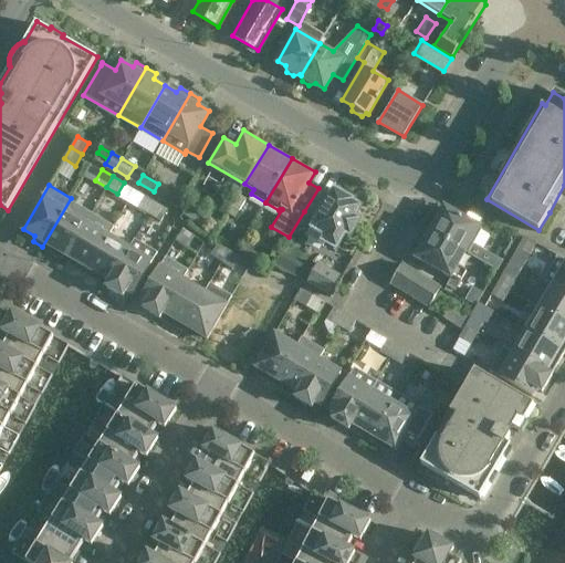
[(351,259),(342,253),(334,249),(346,230),(351,233),(359,218),(354,216),(361,205),(353,200),(353,199),(335,188),(331,195),(318,188),(304,211),(317,219),(309,235),(322,243),(325,239),(333,243),(324,260),(343,271),(351,259)]
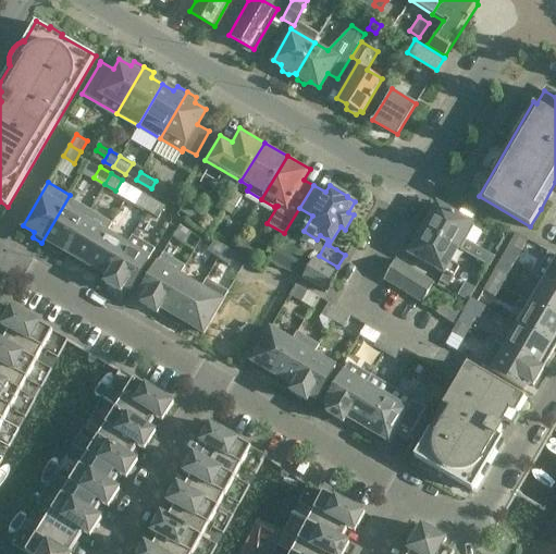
[(235,189),(224,207),(232,211),(243,194),(235,189)]
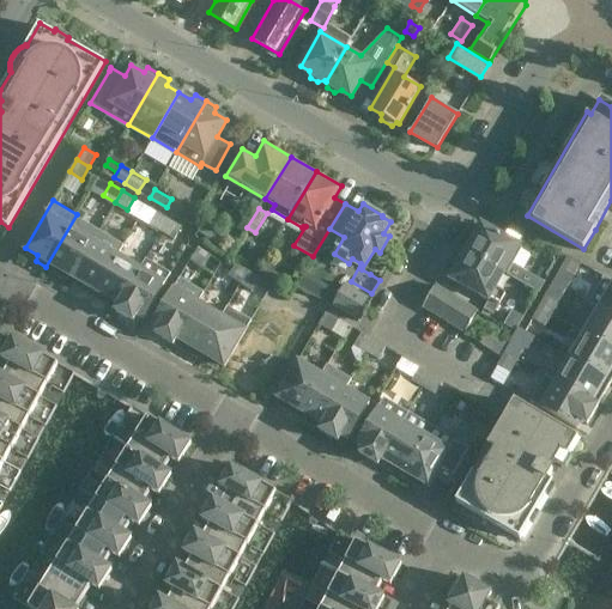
[(162,230),(170,218),(157,211),(150,223),(162,230)]
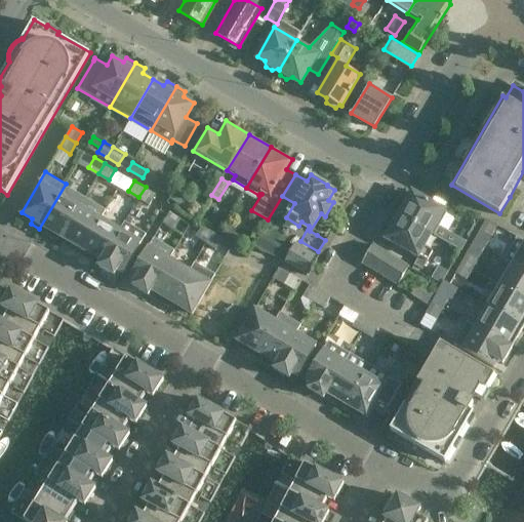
[(52,230),(63,236),(85,196),(66,184),(39,229),(48,234),(52,230)]
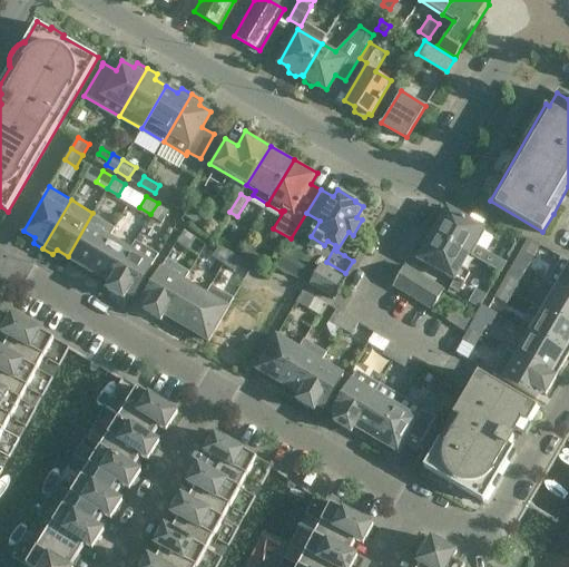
[(184,213),(202,225),(209,213),(192,202),(184,213)]
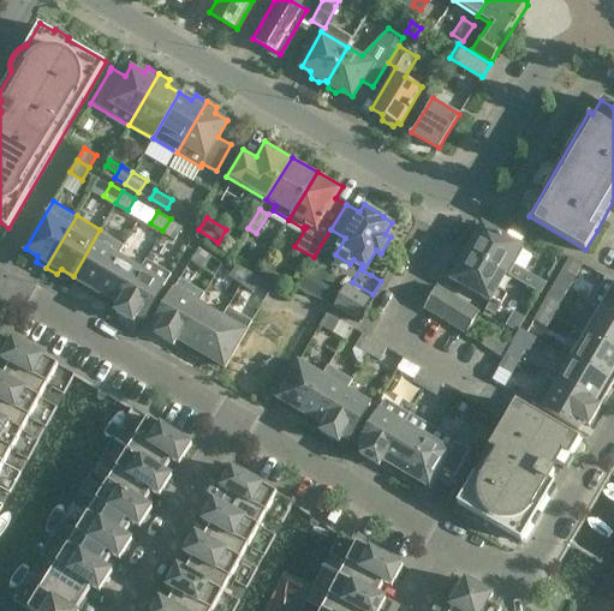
[(171,219),(162,231),(176,238),(183,226),(171,219)]
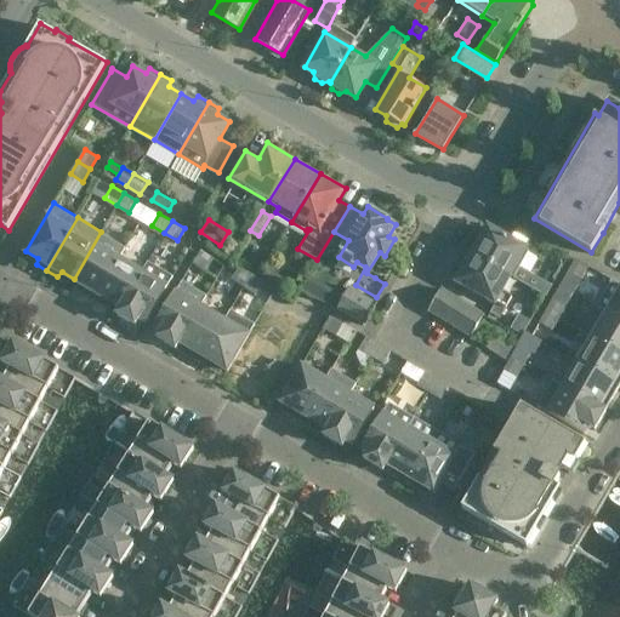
[(473,252),(510,274),(515,276),(521,264),(517,262),(525,246),(488,226),(473,252)]
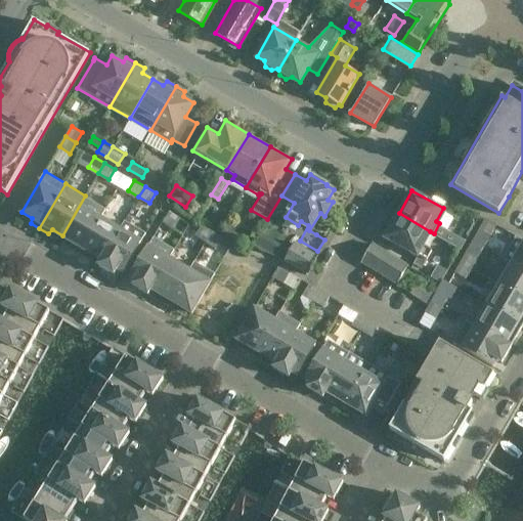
[(71,247),(80,252),(100,216),(100,217),(106,208),(85,196),(62,235),(72,242),(71,247)]
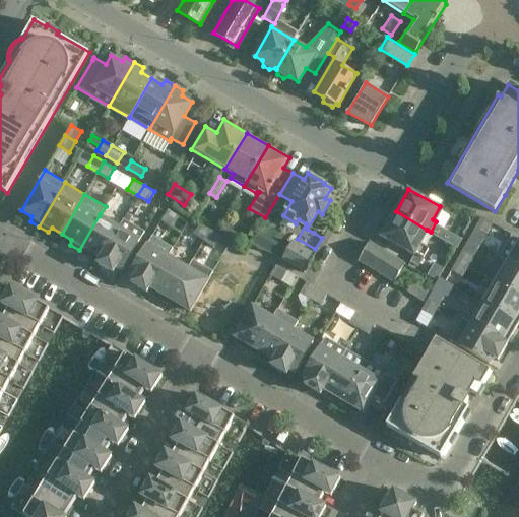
[(188,221),(169,208),(161,218),(182,232),(188,221)]
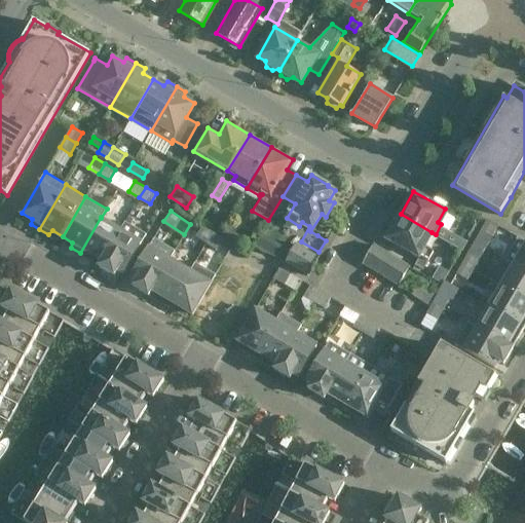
[(428,259),(435,249),(424,245),(432,232),(401,214),(387,236),(420,255),(415,263),(422,267),(427,259),(428,259)]
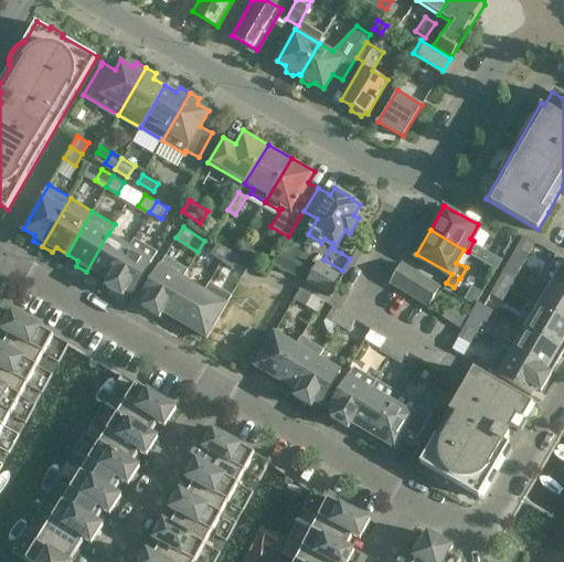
[(86,272),(95,277),(99,273),(109,279),(110,279),(130,246),(129,246),(108,234),(108,233),(86,272)]
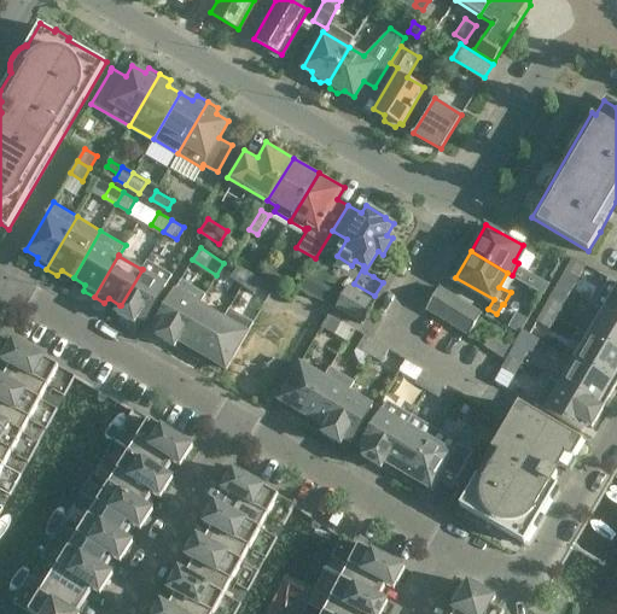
[(586,263),(572,256),(558,281),(571,288),(586,263)]
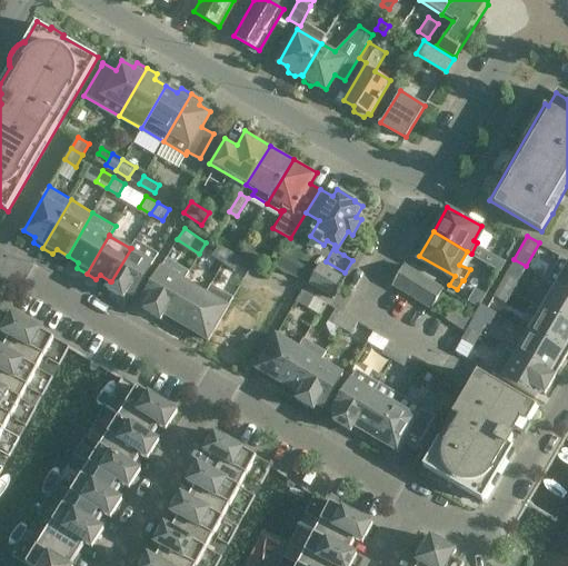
[(133,295),(159,251),(136,238),(130,248),(131,248),(111,281),(110,281),(107,287),(119,294),(122,288),(133,295)]
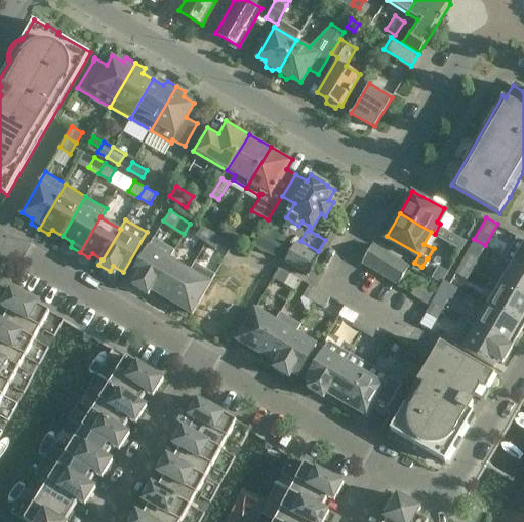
[(206,241),(212,231),(202,224),(196,234),(206,241)]
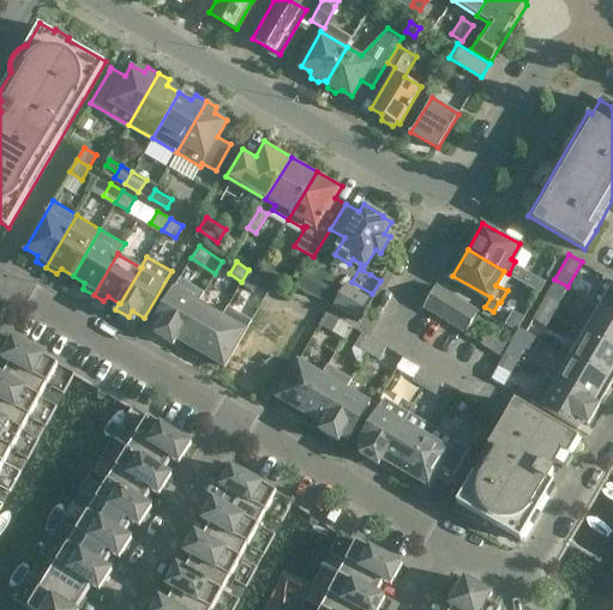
[(248,270),(241,282),(253,290),(260,278),(248,270)]
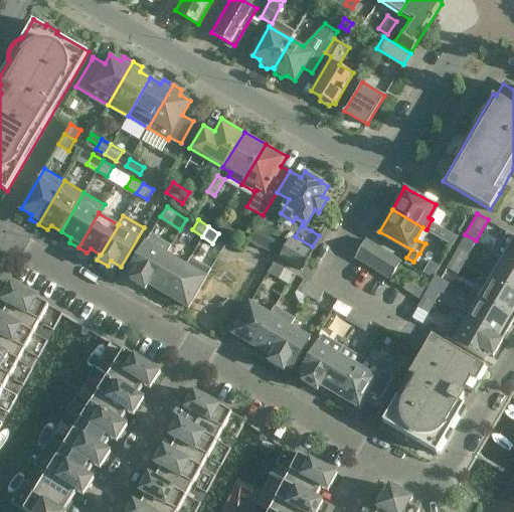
[(439,236),(453,244),(459,234),(444,226),(439,236)]
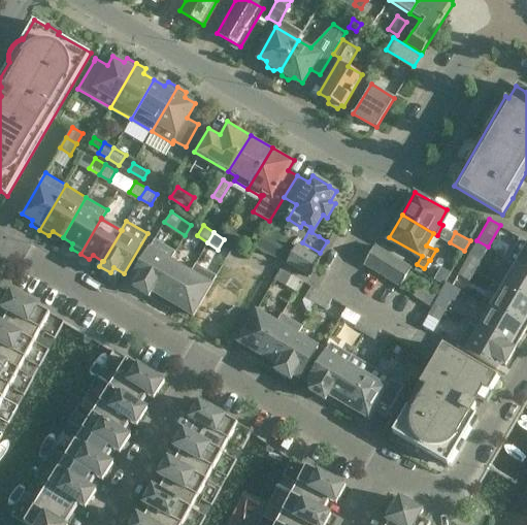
[(526,239),(520,236),(506,259),(516,264),(516,263),(526,269),(526,239)]
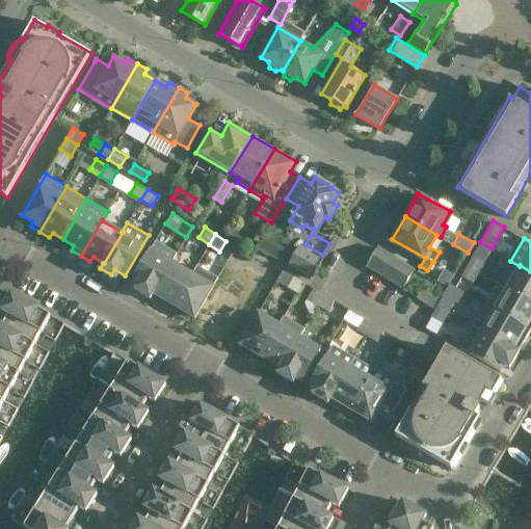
[(143,286),(139,291),(151,298),(154,293),(154,292),(171,261),(177,252),(156,239),(132,280),(143,286)]
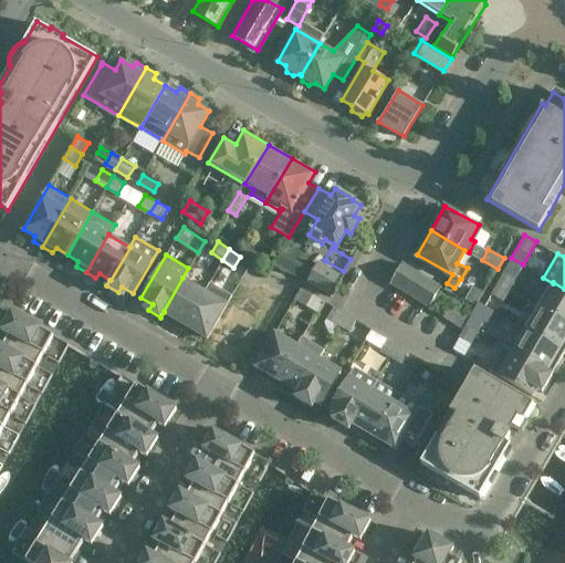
[(289,254),(283,262),(305,275),(310,268),(289,254)]
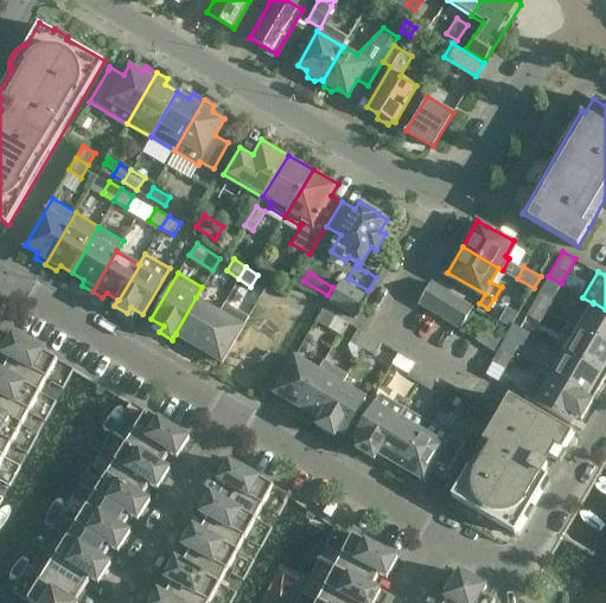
[(548,276),(534,301),(547,308),(561,283),(548,276)]
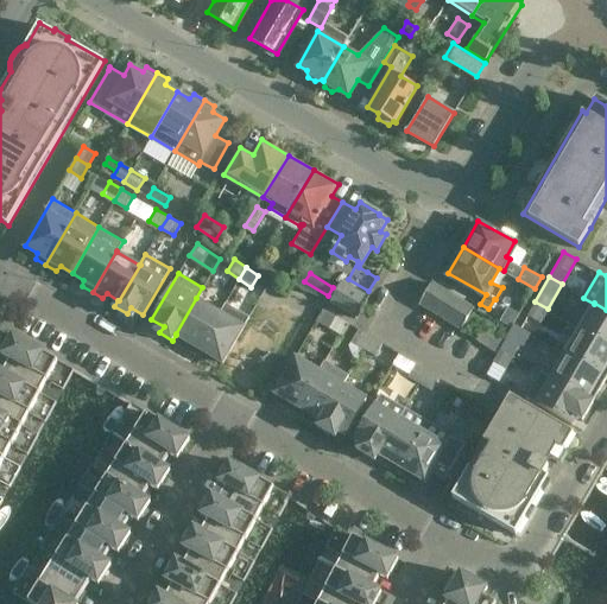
[(474,306),(431,281),(419,303),(461,328),(474,306)]
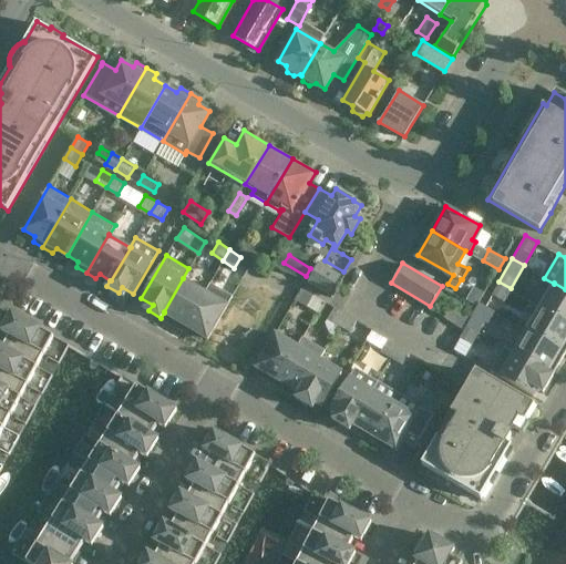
[(317,286),(332,295),(340,280),(326,272),(317,286)]
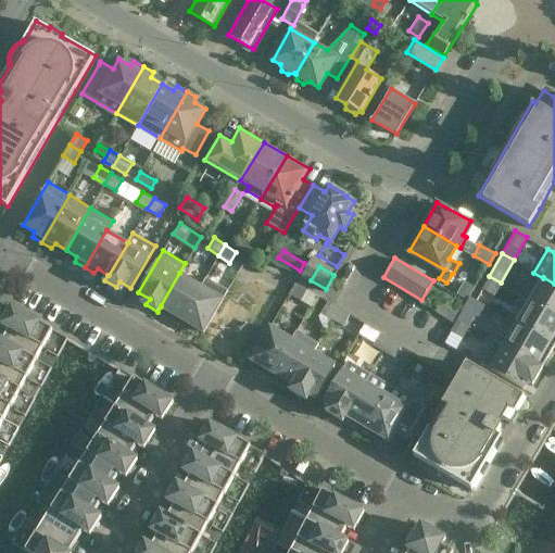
[(161,305),(161,306),(171,312),(169,317),(179,323),(201,285),(179,273),(161,305)]
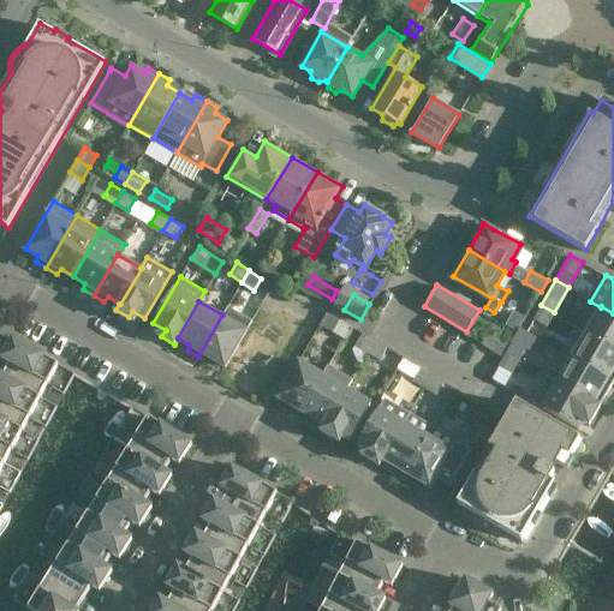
[(228,305),(222,315),(198,357),(208,363),(213,358),(225,366),(252,319),(228,305)]
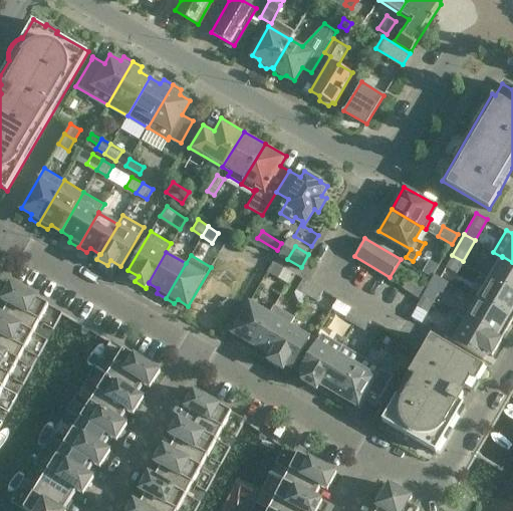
[(456,271),(463,261),(452,255),(446,265),(456,271)]
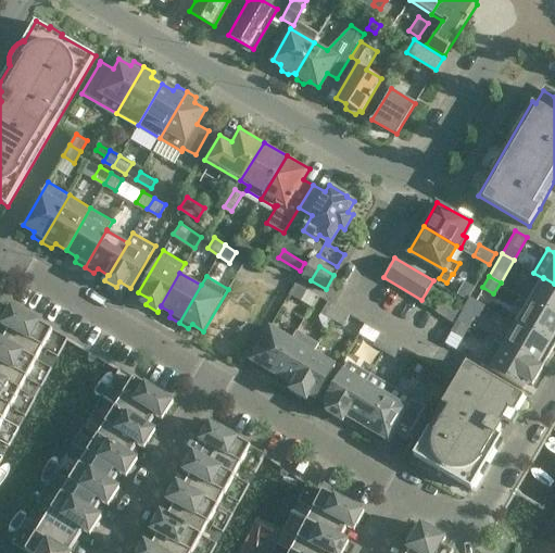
[(530,300),(554,313),(554,284),(543,277),(543,278),(530,300)]
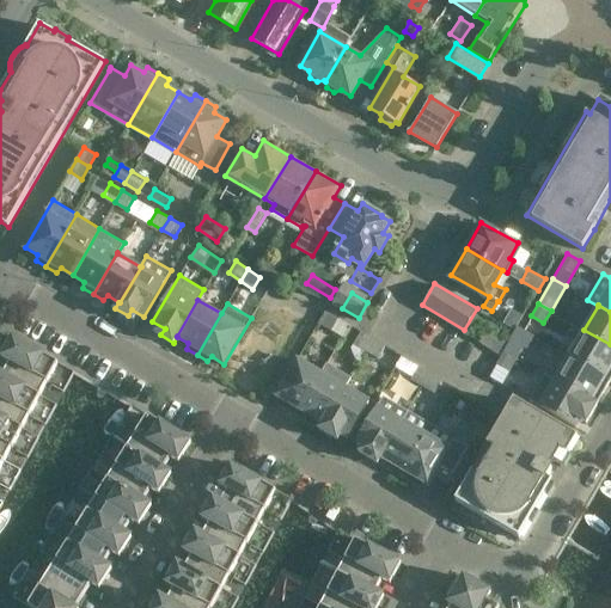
[(331,329),(338,317),(325,309),(318,323),(331,329)]
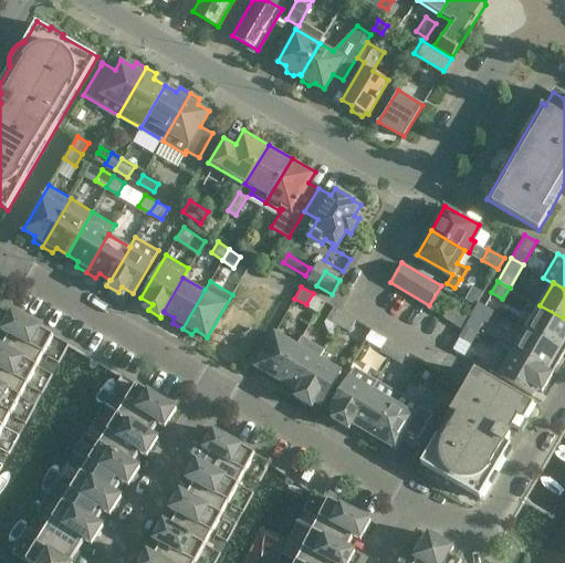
[(471,313),(469,318),(466,323),(478,331),(484,321),(487,322),(493,311),(478,301),(471,313)]
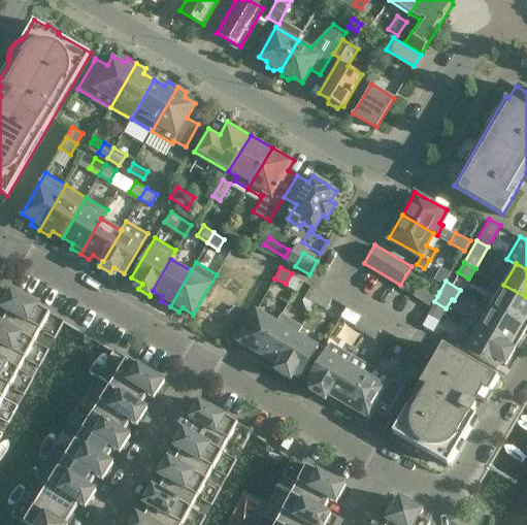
[(316,301),(322,291),(311,285),(305,295),(316,301)]
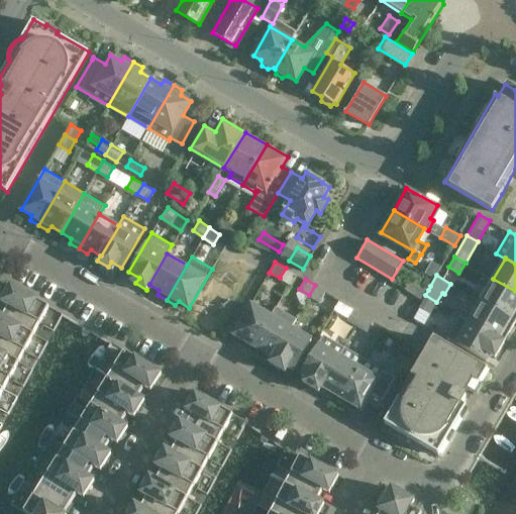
[(404,287),(421,297),(423,299),(425,295),(428,290),(409,279),(404,287)]
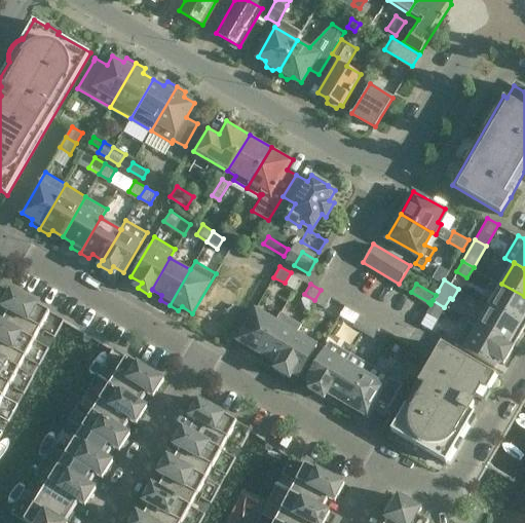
[(524,296),(501,284),(489,305),(524,325),(524,296)]
